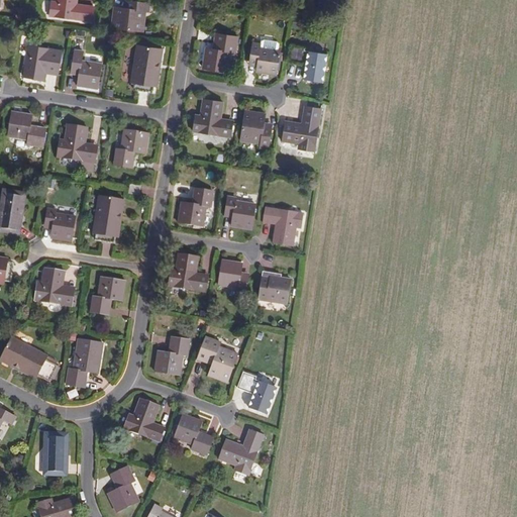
[(77,0),(57,0),(57,1),(52,0),(49,14),(92,20),(94,6),(77,4),(77,0)]
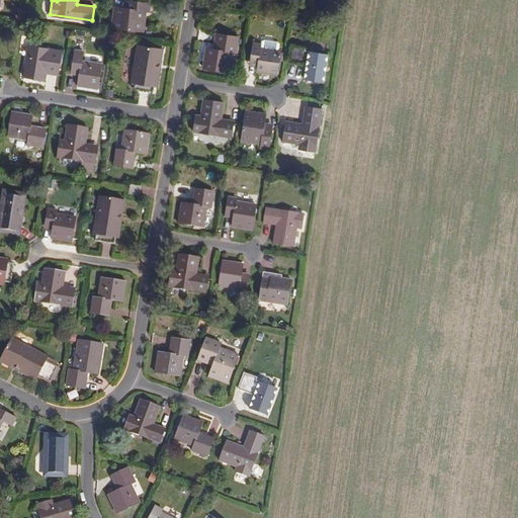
[(128,0),(128,7),(115,6),(113,26),(137,29),(140,9),(144,9),(144,2),(130,0),(128,0)]
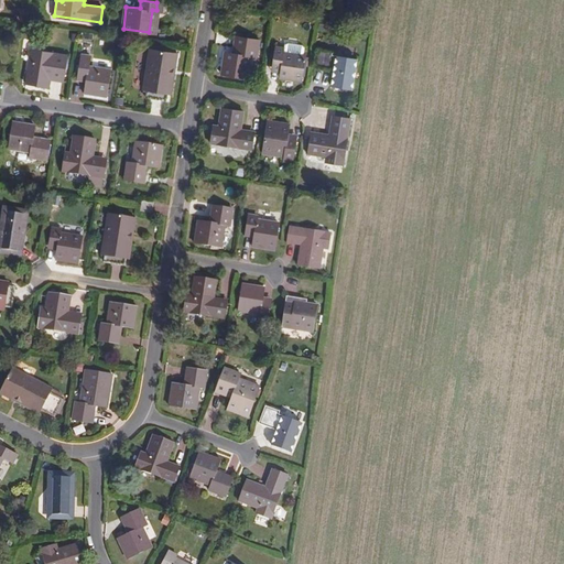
[(260,39),(240,35),(238,52),(226,50),(223,73),(249,77),(252,54),(258,55),(260,39)]
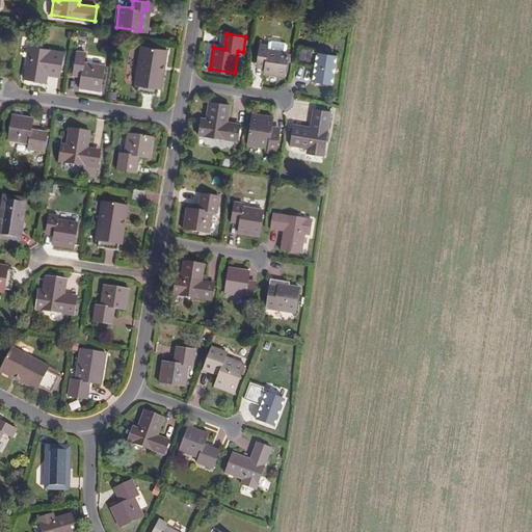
[(269,44),(262,43),(259,57),(266,59),(264,73),(285,76),(289,51),(268,48),(269,44)]
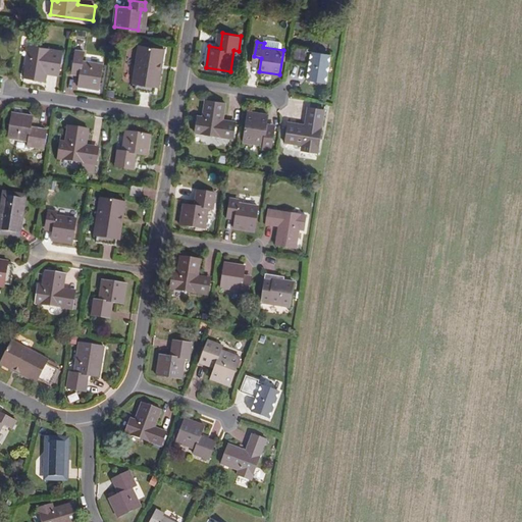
[(62,51),(30,45),(24,76),(46,81),(47,72),(58,74),(62,51)]
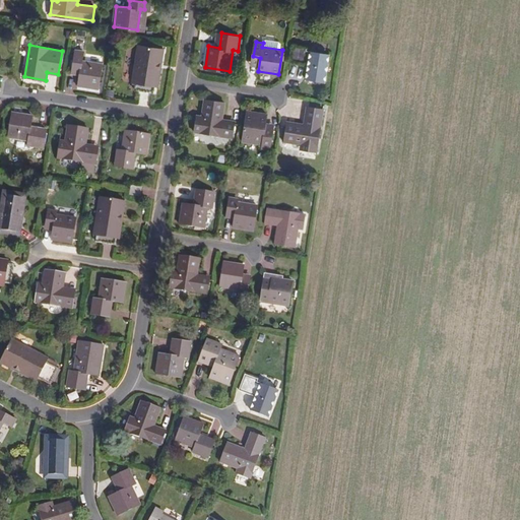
[(308,47),(295,45),(291,61),(309,64),(307,79),(325,81),(329,55),(308,51),(308,47)]
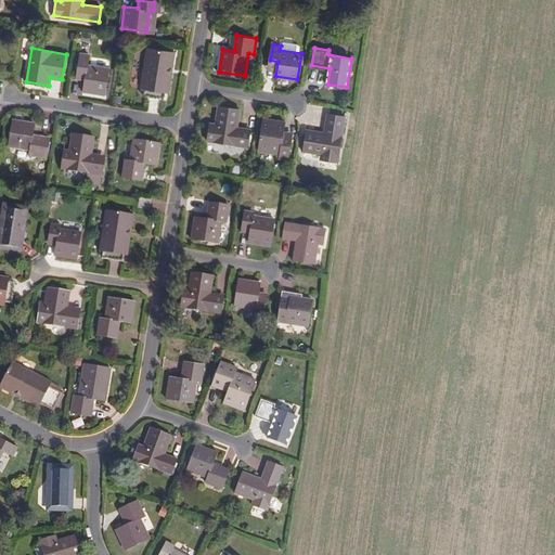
[(163,99),(164,92),(168,66),(171,67),(173,53),(146,49),(140,88),(143,89),(143,95),(163,99)]
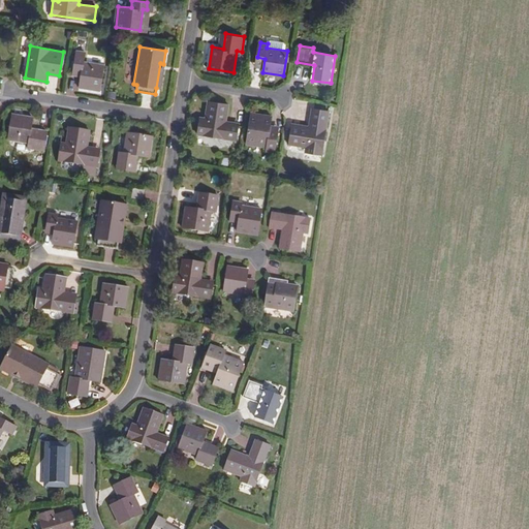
[(85,52),(78,51),(73,72),(81,73),(80,87),(100,90),(104,65),(84,61),(85,52)]
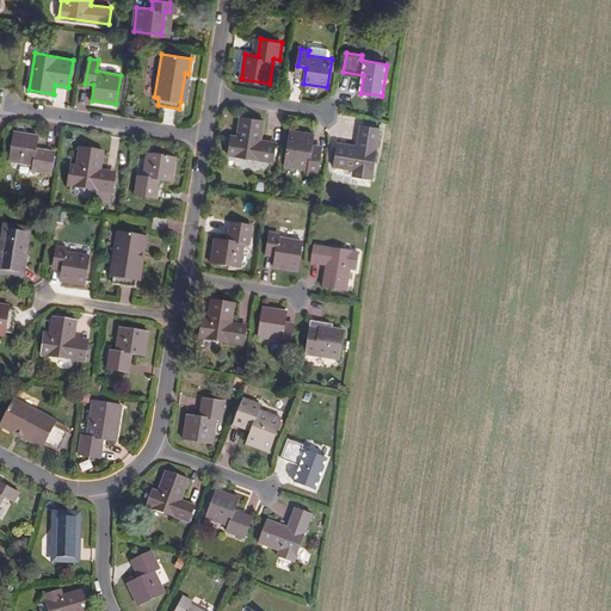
[(266,121),(241,116),(238,139),(232,137),(229,155),(273,161),(276,144),(263,142),(266,121)]
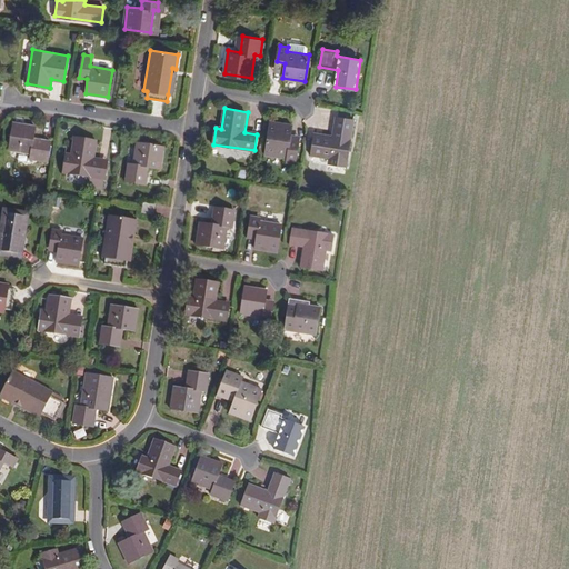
[(335,135),(315,132),(311,153),(330,157),(330,162),(346,165),(353,119),(338,116),(335,135)]
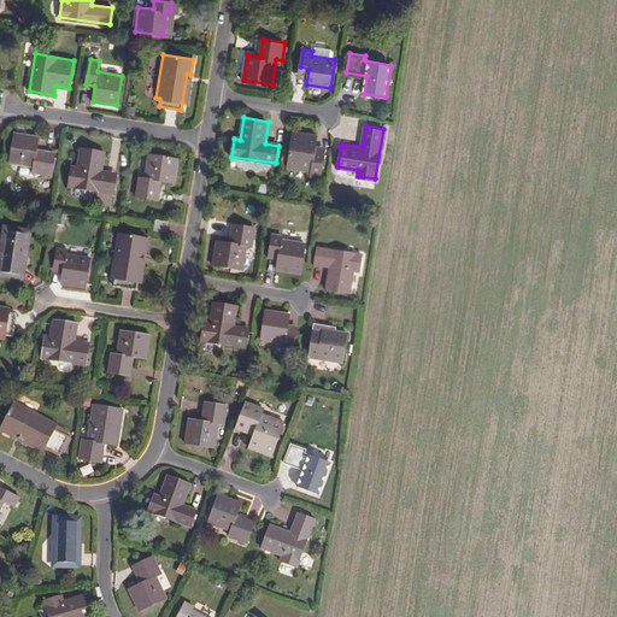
[(39,136),(15,131),(11,160),(35,165),(35,170),(53,172),(57,151),(37,148),(39,136)]
